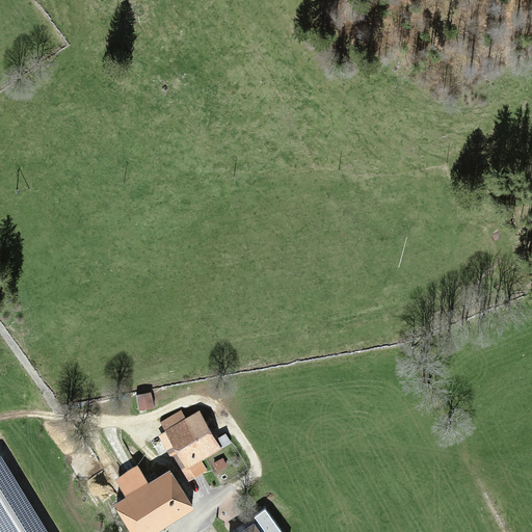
[(136,396),(138,411),(155,410),(153,394),(136,396)]
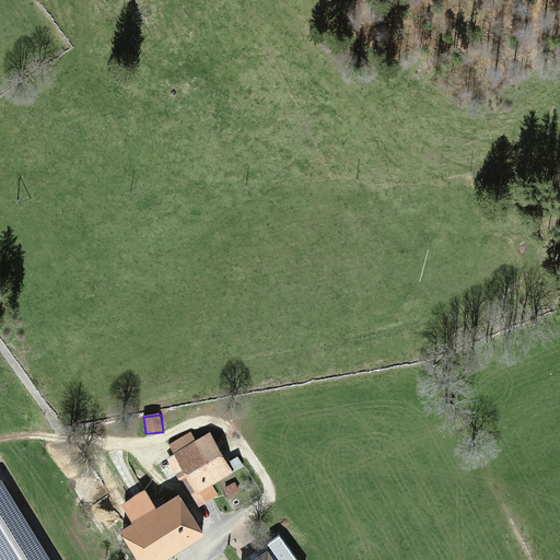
[(191,433),(170,445),(174,454),(168,458),(198,508),(214,498),(209,488),(243,468),(235,456),(225,463),(209,436),(197,443),(191,433)]
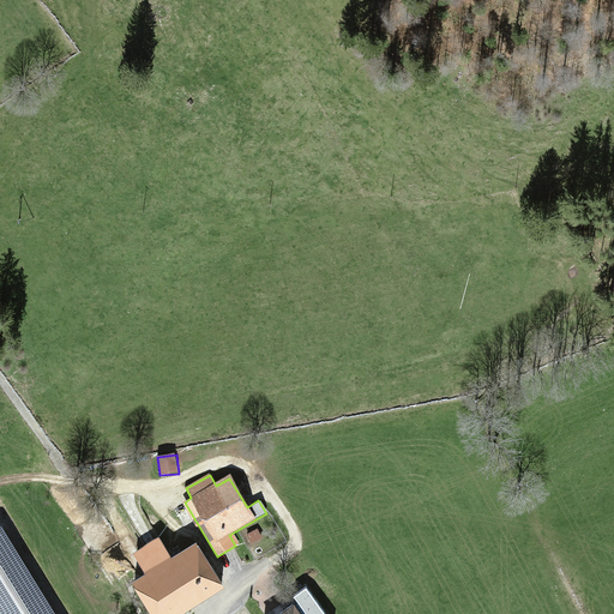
[(257,528),(246,535),(252,545),(263,537),(257,528)]
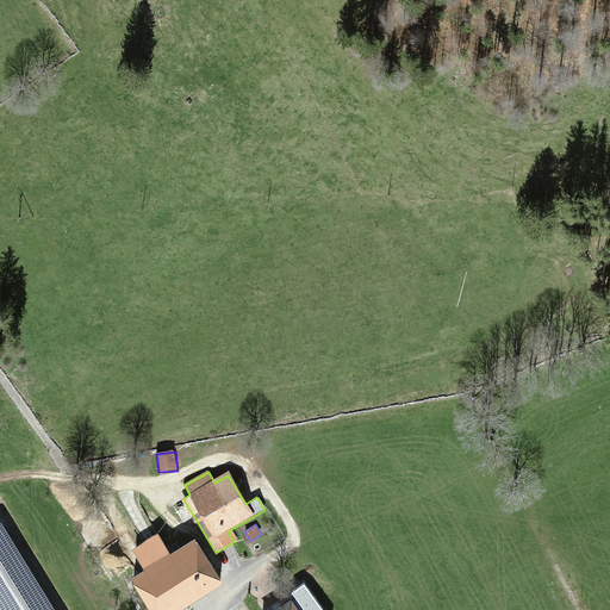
[(0,609),(53,609),(0,527),(0,609)]
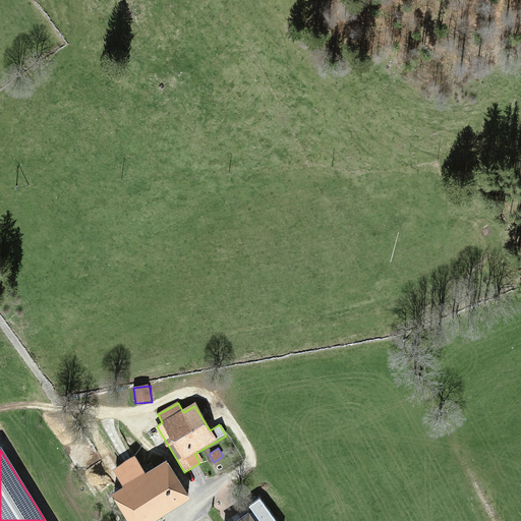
[(111,491),(126,520),(150,520),(187,501),(165,461),(143,473),(133,456),(111,469),(121,486),(111,491)]
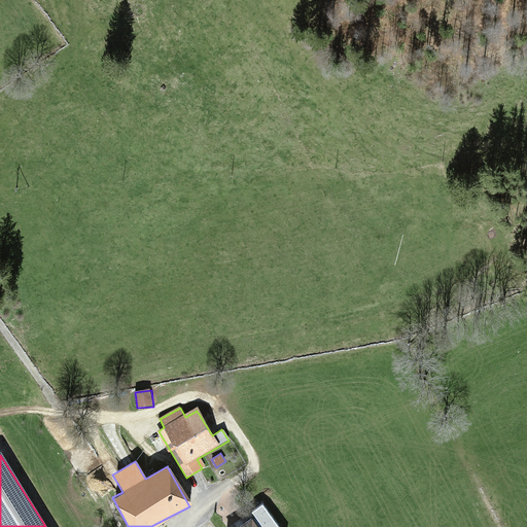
[(258,526),(250,516),(234,526),(258,526)]
